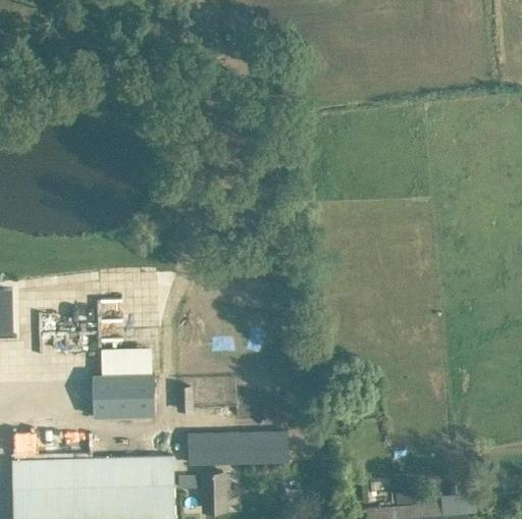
[(0,338),(16,338),(16,336),(12,336),(11,291),(0,291),(0,338)]
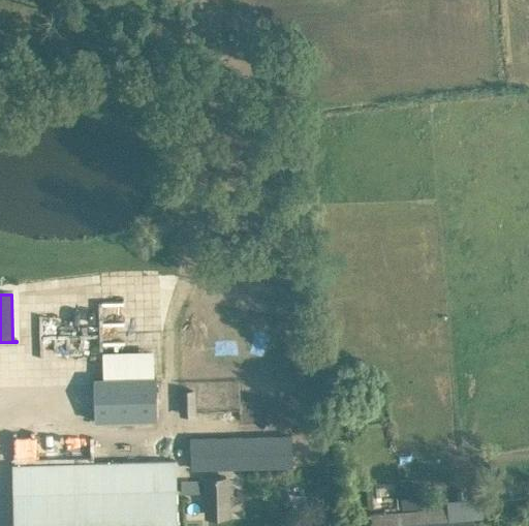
[(52,363),(117,360),(116,333),(51,336),(52,363)]
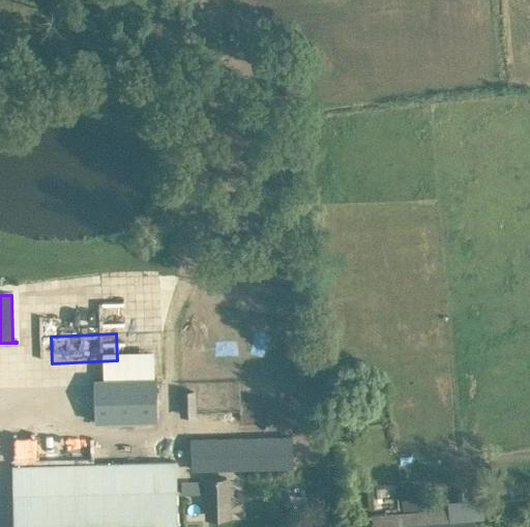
[(155,380),(93,381),(95,423),(157,421),(155,380)]
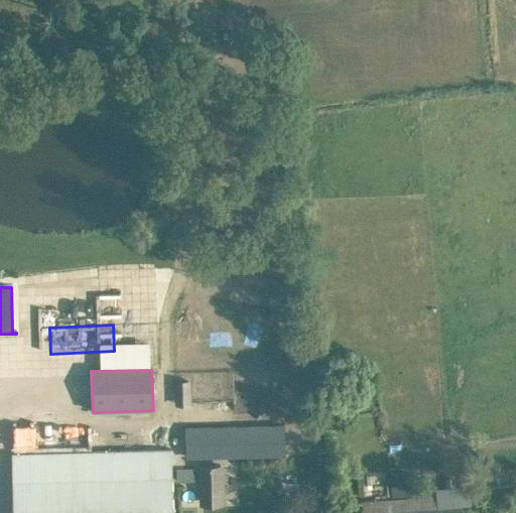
[(173,381),(174,404),(190,404),(189,380),(173,381)]
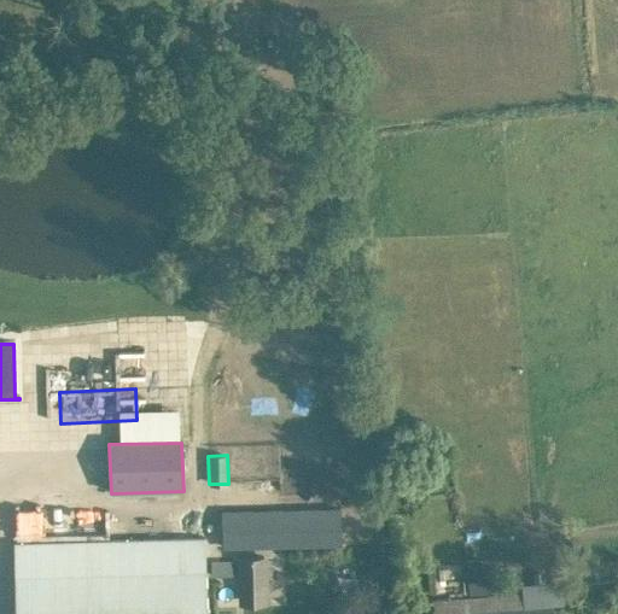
[(223,515),(225,549),(342,547),(340,512),(223,515)]
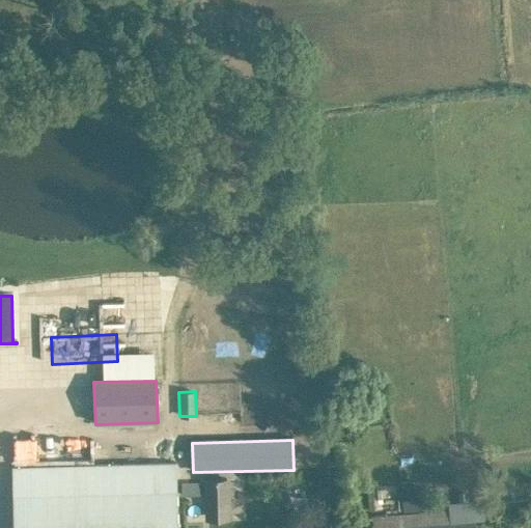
[(12,468),(14,527),(178,527),(177,465),(12,468)]
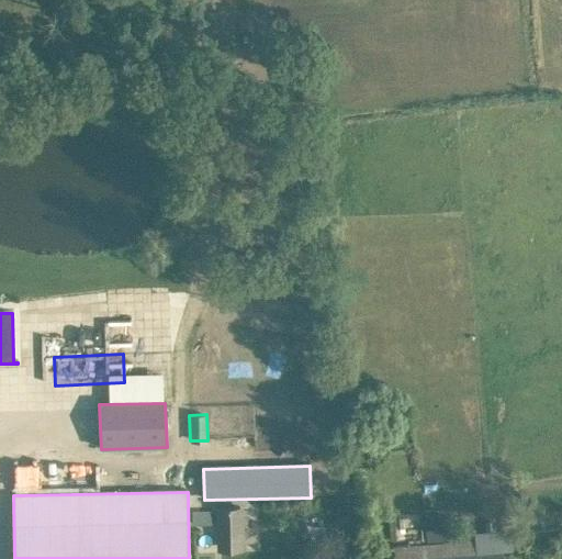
[(221,536),(240,536),(240,509),(221,509),(221,536)]
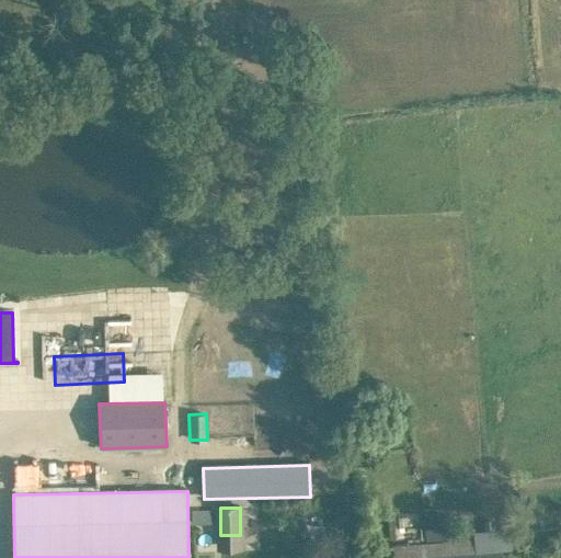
[(214,511),(192,512),(192,525),(214,525),(214,511)]
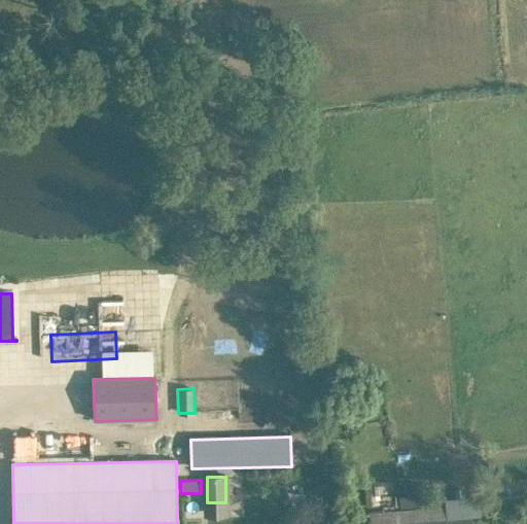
[(408,487),(398,488),(400,509),(420,507),(422,507),(420,486),(408,487)]
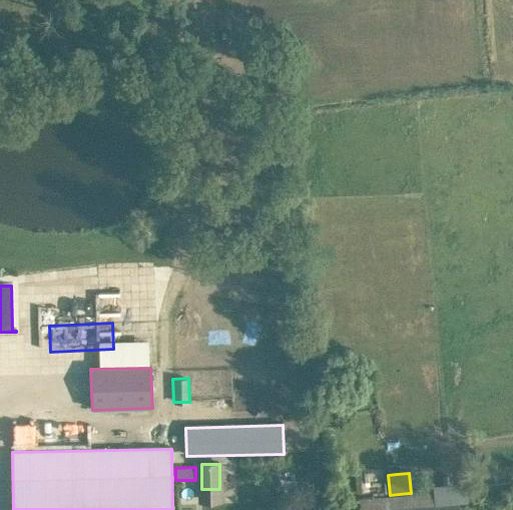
[(458,509),(457,492),(361,501),(361,509),(458,509)]
